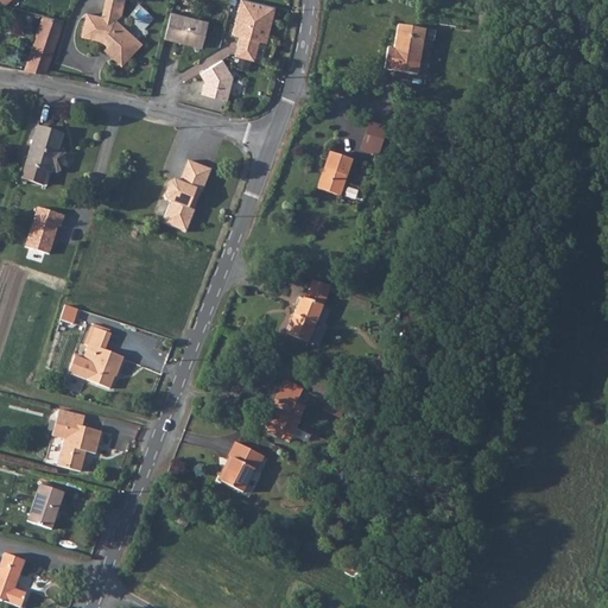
[(102,0),(99,19),(84,16),(80,38),(99,42),(106,48),(105,50),(113,58),(118,54),(126,61),(140,46),(113,23),(118,18),(121,0),(119,0),(102,0)]
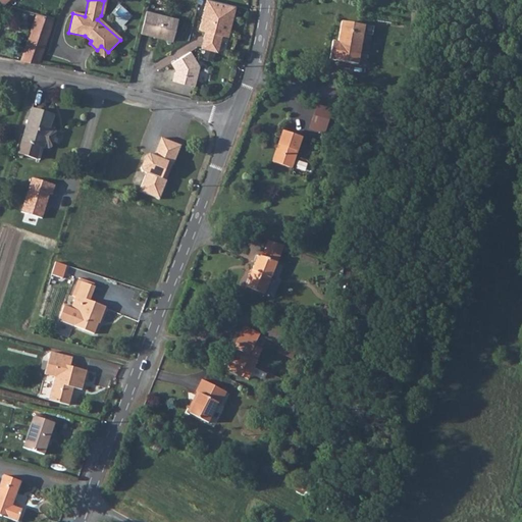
[(236,7),(209,0),(206,0),(200,25),(206,27),(205,32),(203,39),(219,44),(221,36),(227,38),(236,7)]
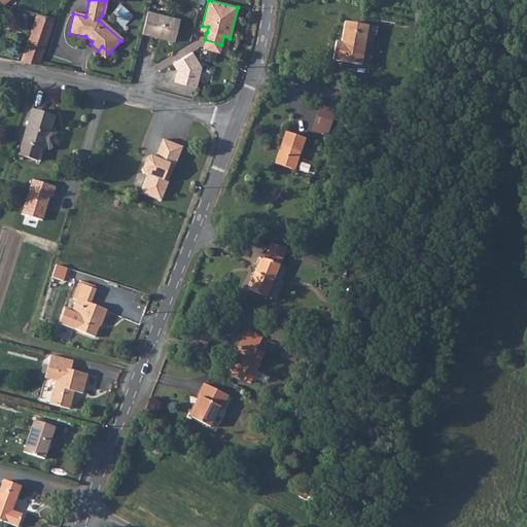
[(180,18),(148,9),(142,32),(175,40),(180,18)]
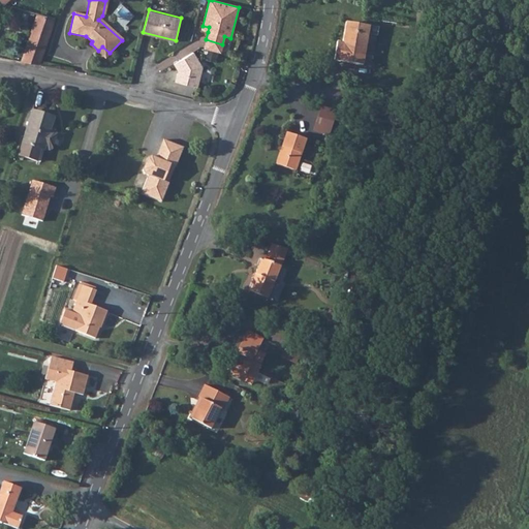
[(23,62),(38,67),(40,63),(55,20),(56,18),(38,13),(23,62)]
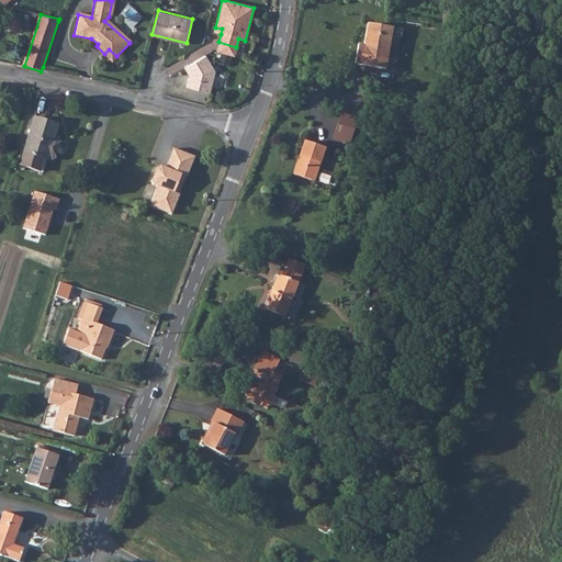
[(361,46),(357,45),(352,64),(383,69),(391,29),(366,23),(361,46)]
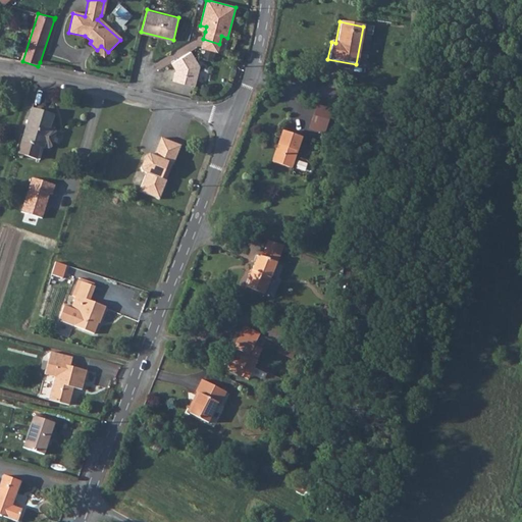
[(203,39),(201,48),(217,53),(219,44),(203,39)]
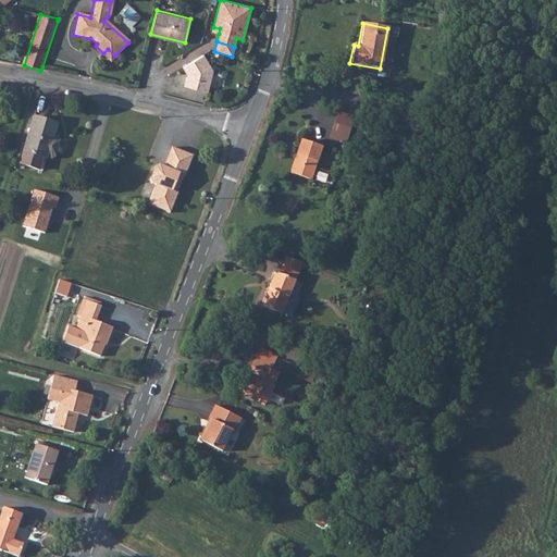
[(110,62),(115,56),(108,49),(103,53),(96,46),(94,48),(110,62)]
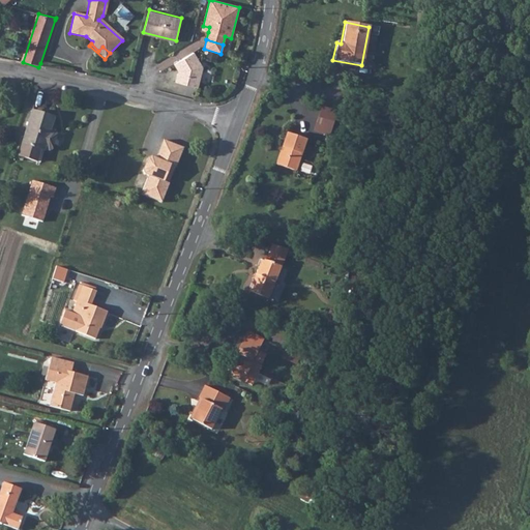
[(193,52),(173,63),(177,70),(179,70),(178,74),(176,74),(174,81),(197,87),(202,67),(193,52)]
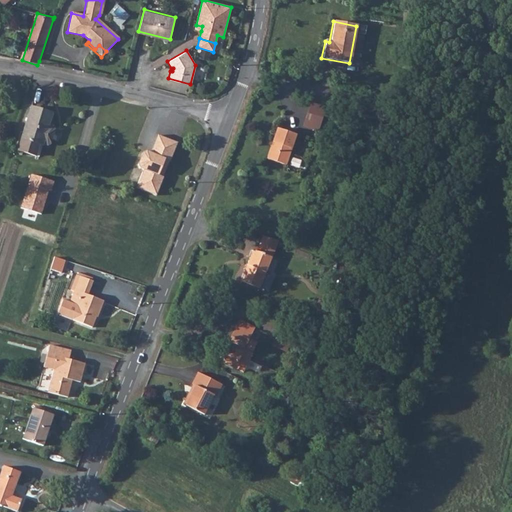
[(55,111),(32,105),(19,149),(40,156),(45,144),(51,124),(55,111)]
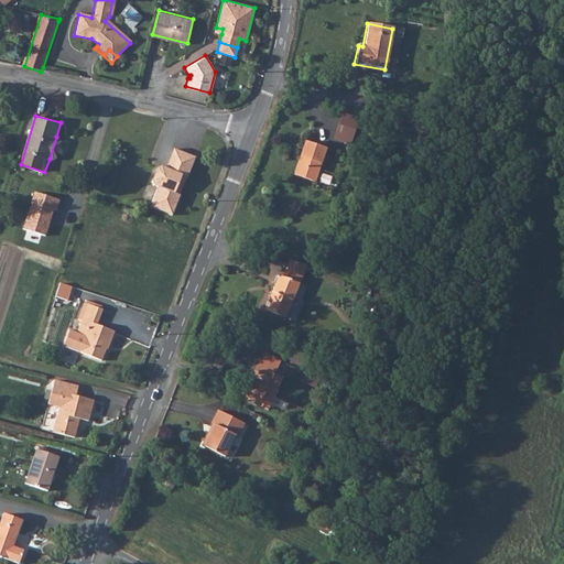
[(60,142),(56,137),(50,159),(56,161),(58,160),(62,145),(60,142)]
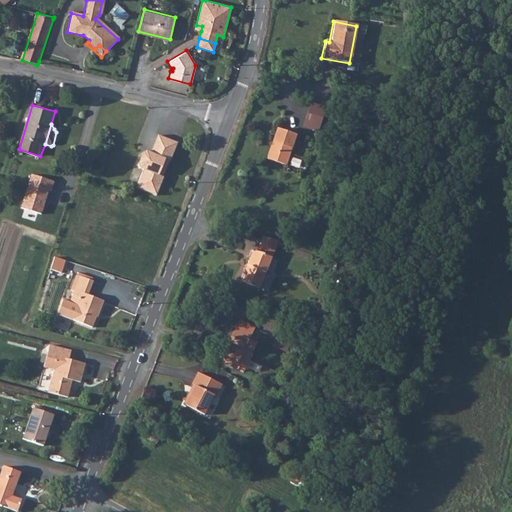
[(297,134),(279,128),(269,159),(287,165),(297,134)]
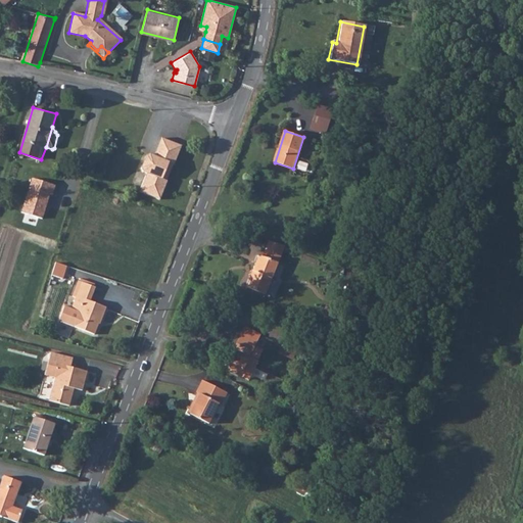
[(142,172),(146,173),(140,192),(160,200),(182,145),(160,137),(153,154),(149,152),(145,154),(140,168),(142,172)]
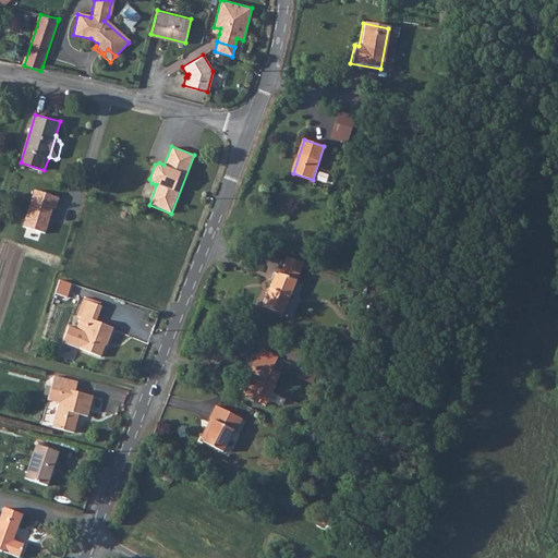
[(295,280),(275,273),(262,305),(282,314),(295,280)]
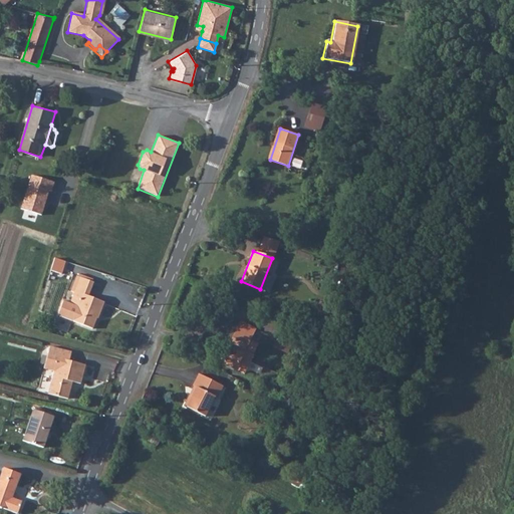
[(76,288),(79,289),(84,275),(81,273),(76,288)]
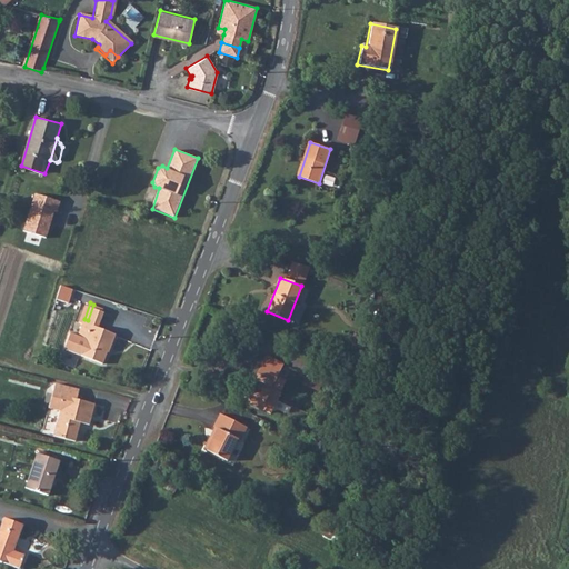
[(108,309),(93,305),(88,320),(82,335),(73,331),(68,348),(83,353),(106,361),(110,350),(112,350),(119,331),(101,325),(108,309)]
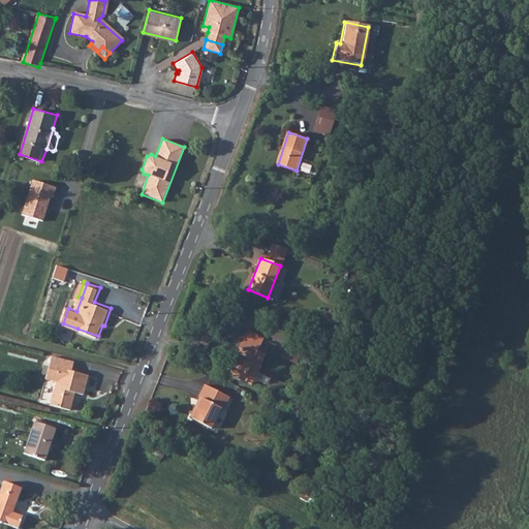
[(267,336),(252,331),(242,360),(239,369),(237,374),(259,383),(271,351),(261,348),(267,336)]
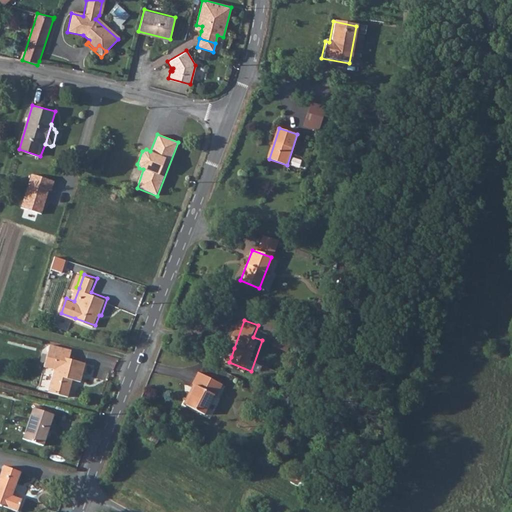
[(57,367),(56,373),(51,396),(70,400),(75,383),(82,385),(87,367),(71,363),(73,355),(52,349),(47,365),(57,367)]
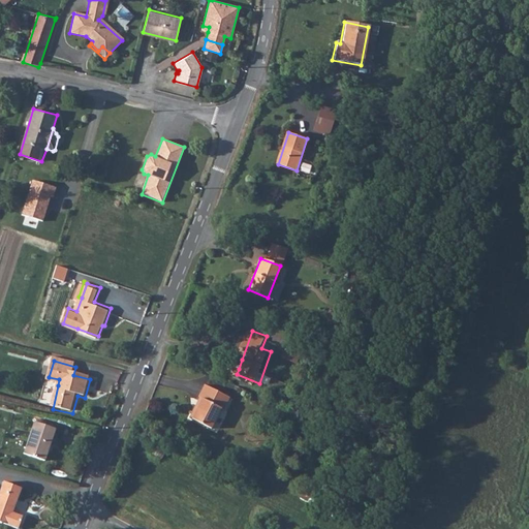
[(47,383),(58,385),(59,379),(49,377),(47,383)]
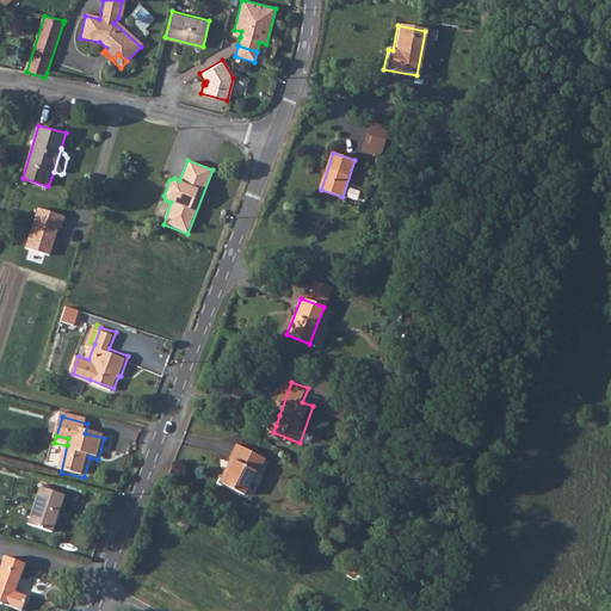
[(265,455),(236,440),(228,455),(233,457),(227,468),(224,467),(218,479),(244,492),(255,469),(258,470),(265,455)]
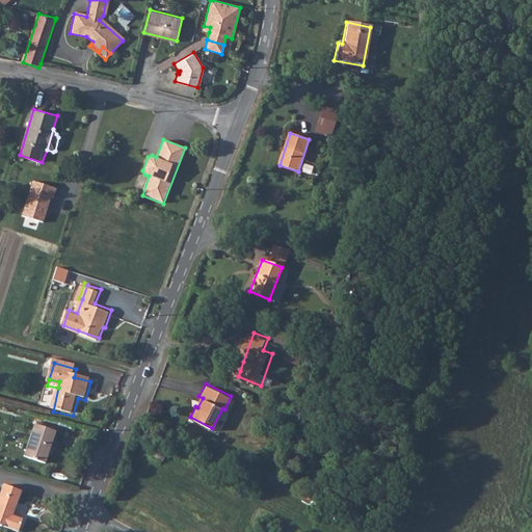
[(56,434),(34,427),(24,458),(45,466),(56,434)]
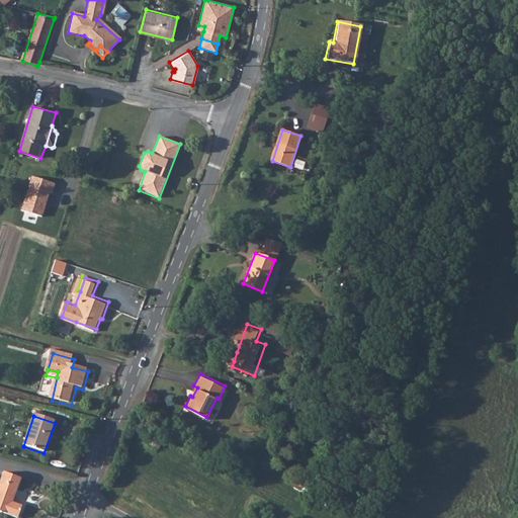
[(0,489),(0,513),(13,517),(20,517),(24,508),(14,504),(23,480),(5,473),(0,489)]
